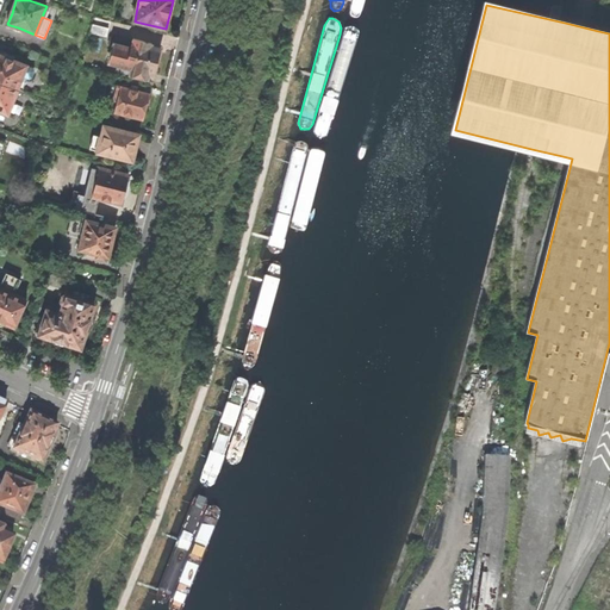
[(109,29),(93,25),(91,33),(107,37),(109,29)]
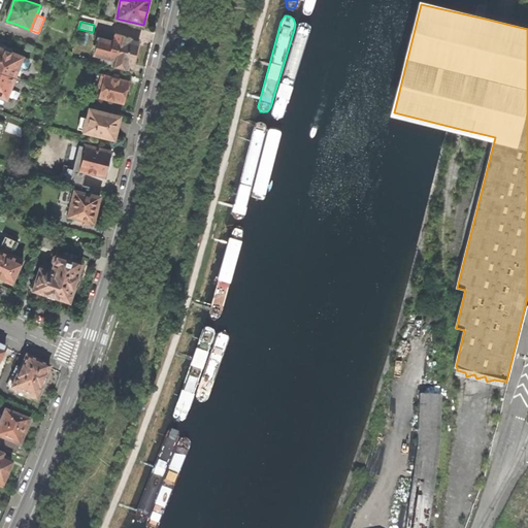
[(113,60),(129,63),(134,65),(136,55),(139,42),(131,40),(132,38),(116,34),(112,46),(109,59),(113,60)]
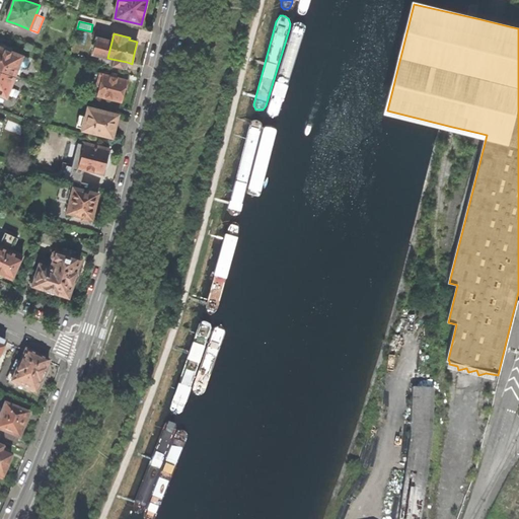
[(288,44),(286,49),(263,133),(266,136),(270,136),(274,134),(297,52),(298,45),(293,42),(288,44)]
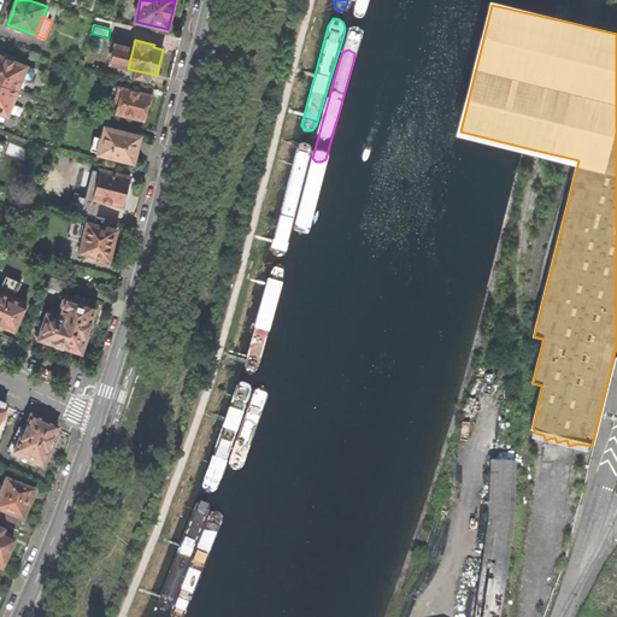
[(128,69),(131,54),(119,52),(116,65),(128,69)]
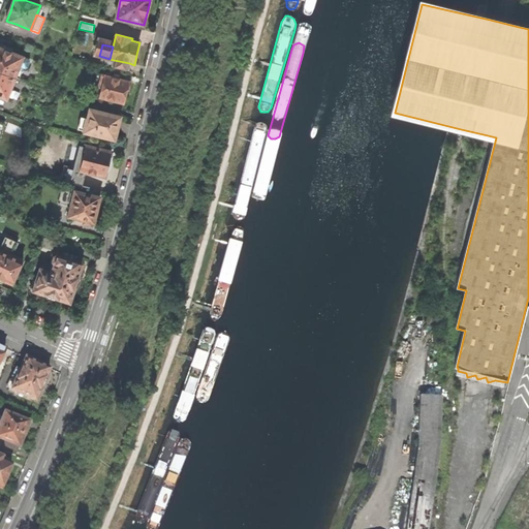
[(0,71),(14,78),(19,68),(23,57),(0,48),(0,71)]
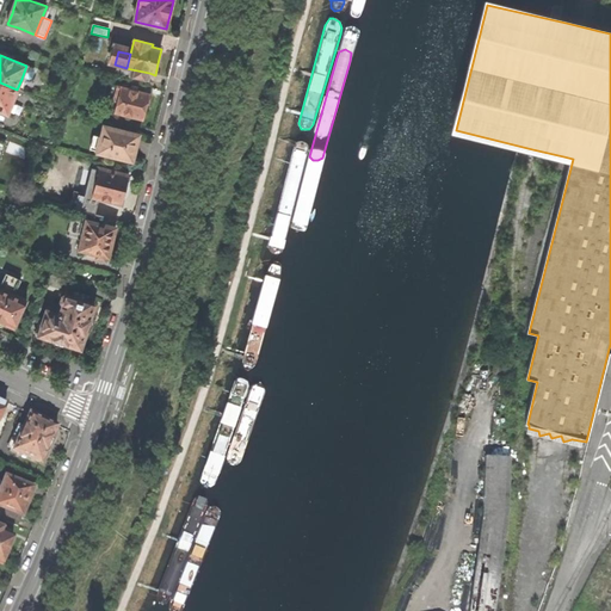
[(130,75),(148,80),(149,73),(131,69),(130,75)]
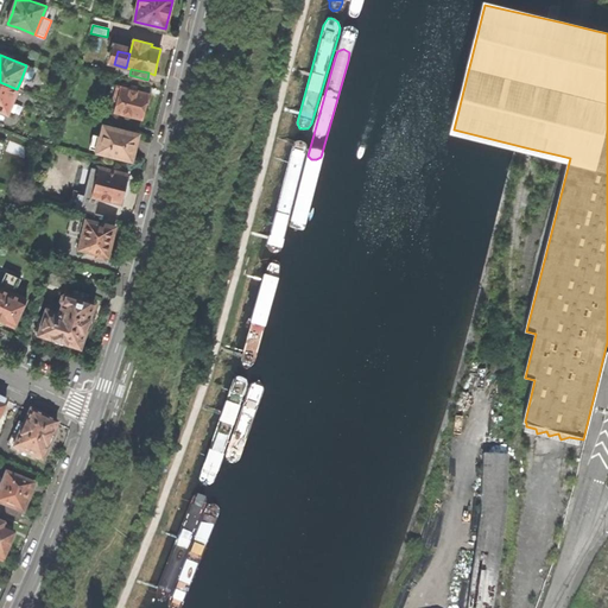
[(0,111),(8,114),(13,101),(12,101),(17,89),(0,82),(0,111)]
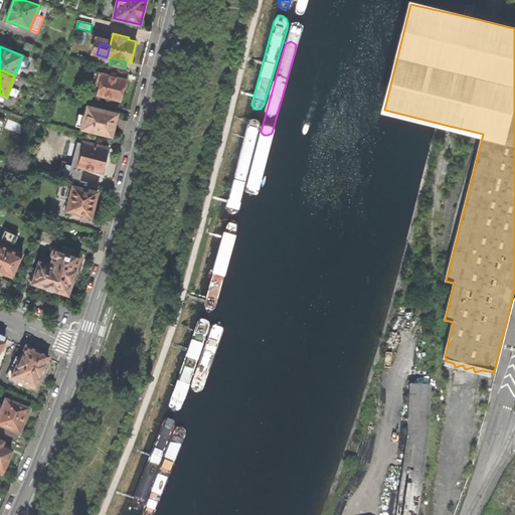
[(100,72),(100,73),(97,82),(97,84),(99,86),(97,96),(121,102),(123,93),(124,89),(126,88),(127,83),(126,81),(126,79),(100,72)]
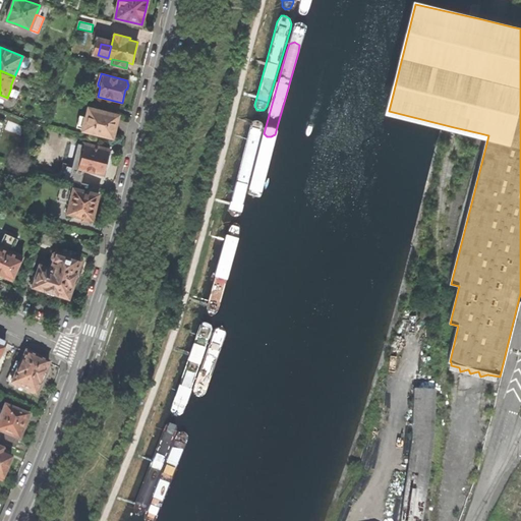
[(116,126),(119,115),(89,108),(83,130),(113,137),(116,126)]
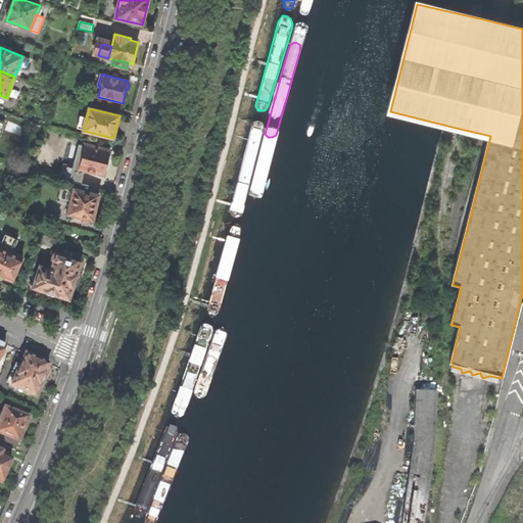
[(253,123),(232,204),(233,209),(240,211),(244,207),(265,126),(264,121),(260,119),(256,120),(253,123)]
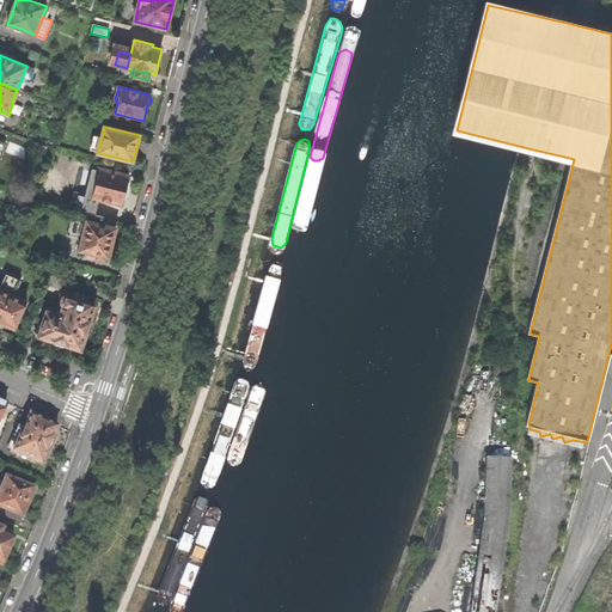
[(306,175),(281,273),(282,277),(287,279),(292,279),(295,274),(320,175),(318,170),(313,169),(308,170),(306,175)]
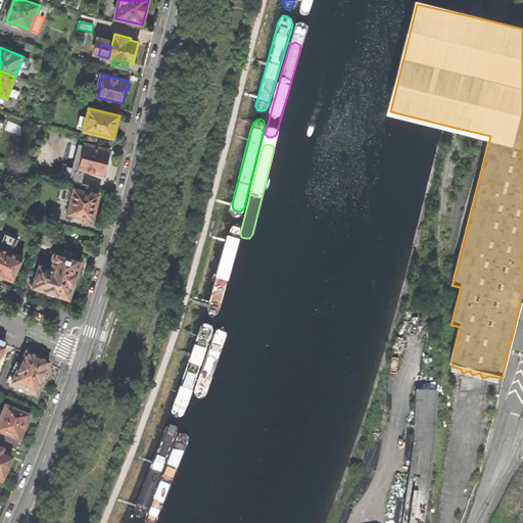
[(80,170),(92,173),(104,176),(106,165),(110,151),(86,145),(80,170)]
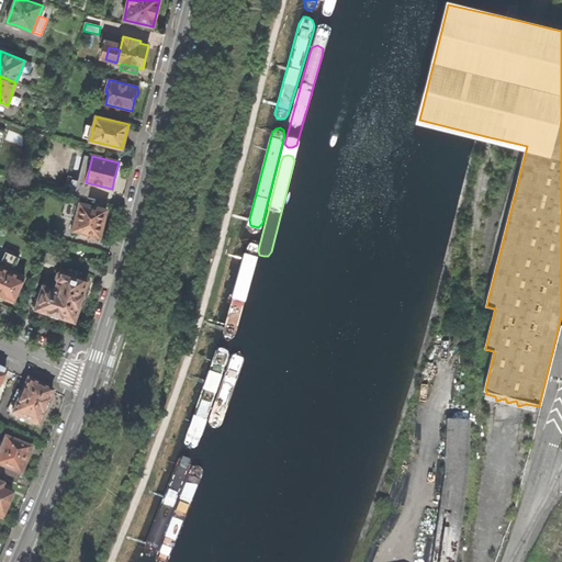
[(97,192),(99,186),(86,182),(83,189),(97,192)]
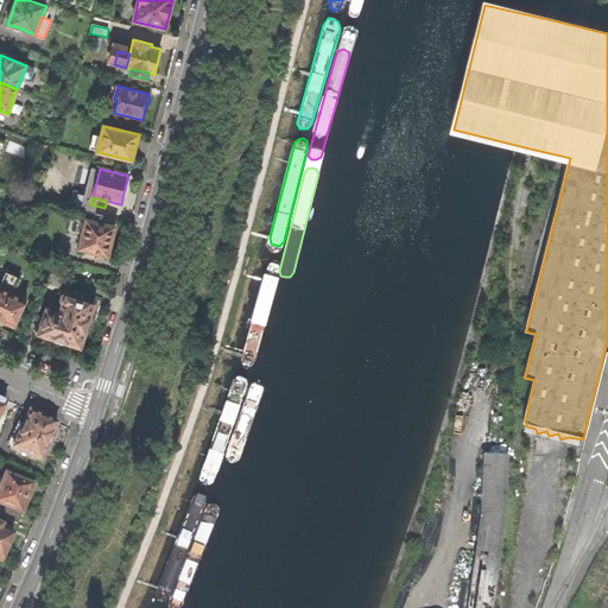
[(87,219),(102,223),(103,216),(84,211),(83,219),(87,219)]
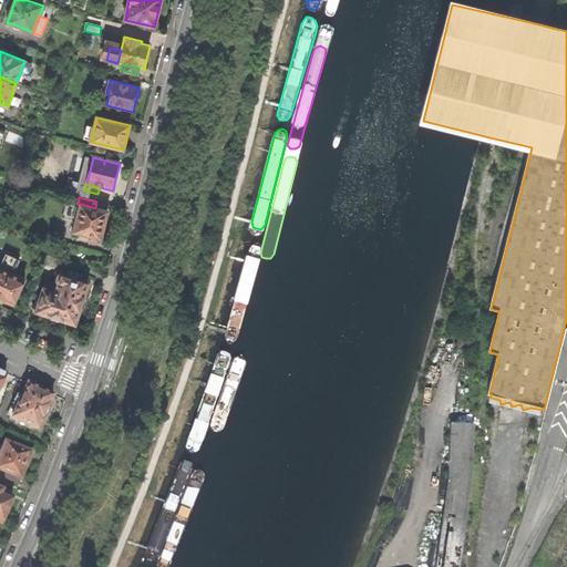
[(76,222),(81,204),(78,204),(66,200),(62,218),(76,222)]
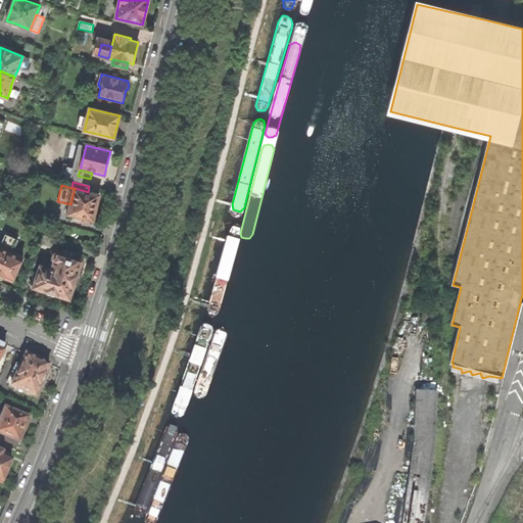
[(88,192),(75,188),(70,204),(68,214),(84,218),(83,222),(90,223),(91,220),(93,220),(95,209),(99,195),(88,192)]
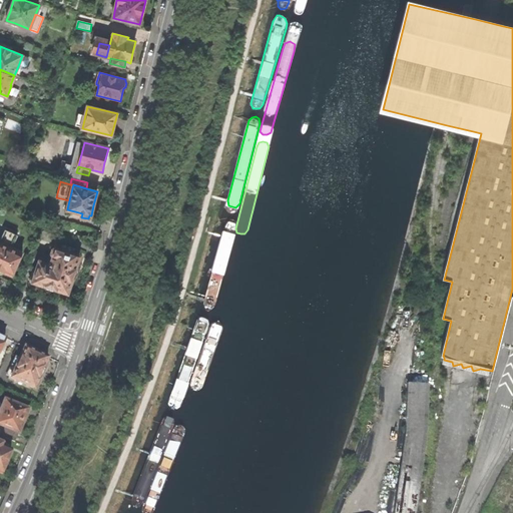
[(45,231),(51,234),(55,224),(49,222),(45,231)]
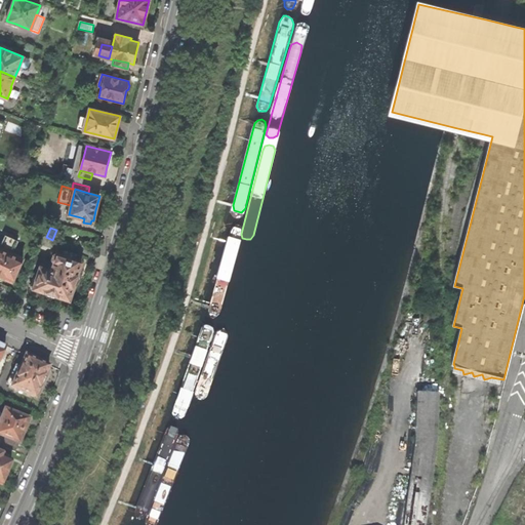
[(220,236),(208,315),(207,319),(210,322),(216,321),(220,317),(233,236),(232,231),(230,228),(225,230),(220,236)]
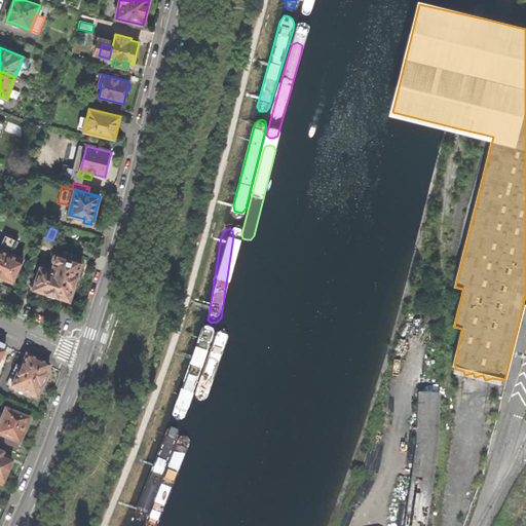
[(0,249),(12,255),(12,254),(17,241),(5,236),(0,247),(0,249)]
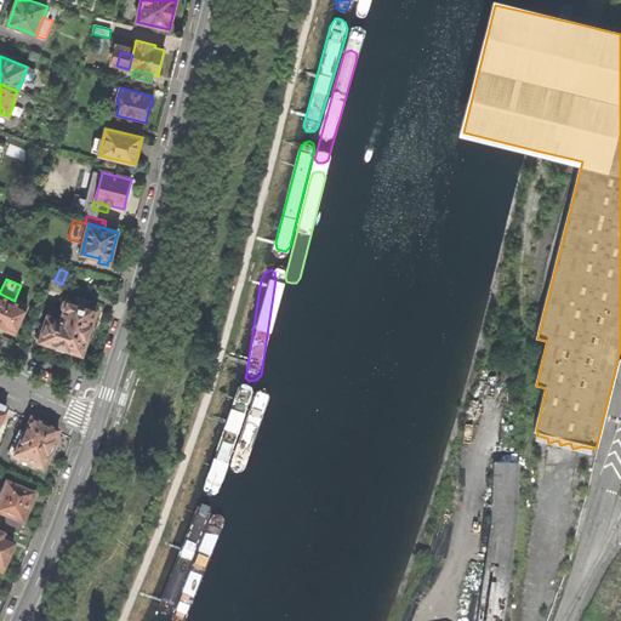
[(27,306),(15,300),(15,301),(0,294),(0,329),(1,330),(3,328),(15,334),(27,306)]
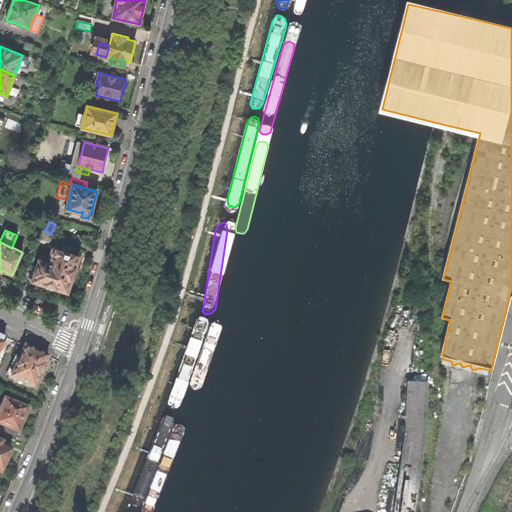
[(53,255),(53,257),(51,263),(48,264),(39,261),(38,265),(33,281),(46,285),(45,288),(54,291),(55,288),(68,292),(72,279),(75,279),(76,275),(78,270),(75,270),(79,256),(73,253),(63,250),(55,248),(53,249),(52,253),(53,255)]
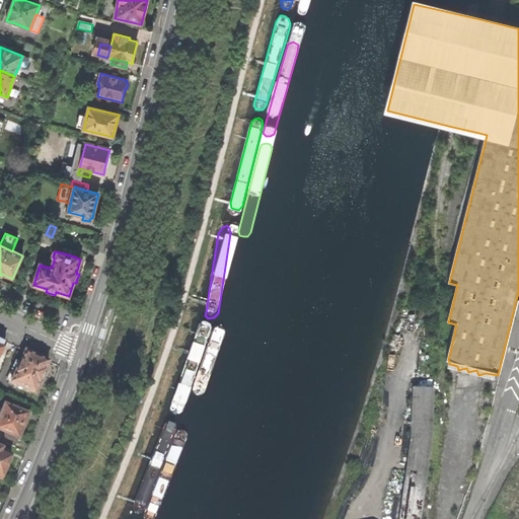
[(40,265),(43,256),(34,253),(28,266),(39,269),(40,265)]
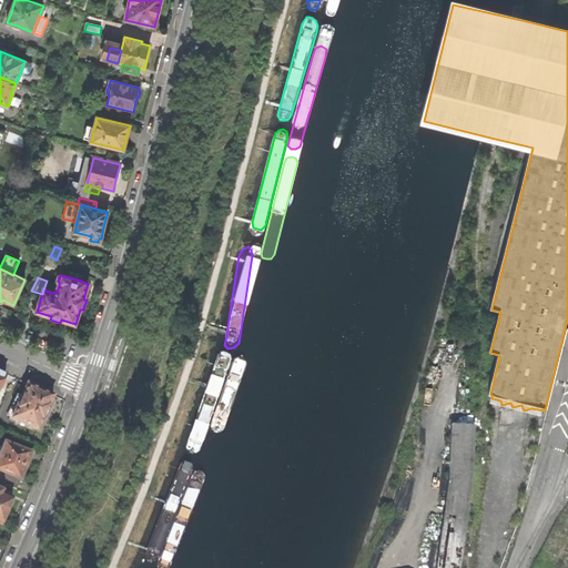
[(47,281),(43,290),(53,293),(57,292),(59,285),(47,281)]
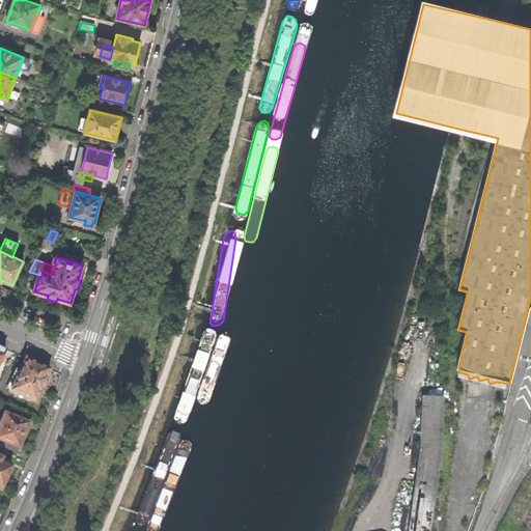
[(200,337),(170,416),(169,421),(171,425),(175,426),(180,425),(213,339),(212,335),(207,333),(204,333),(200,337)]
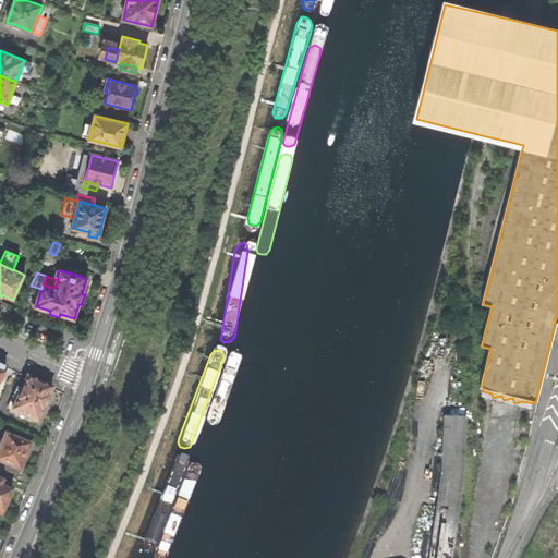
[(12,411),(37,422),(41,412),(45,413),(50,401),(48,400),(52,389),(39,383),(27,377),(22,390),(17,388),(12,398),(17,400),(12,411)]
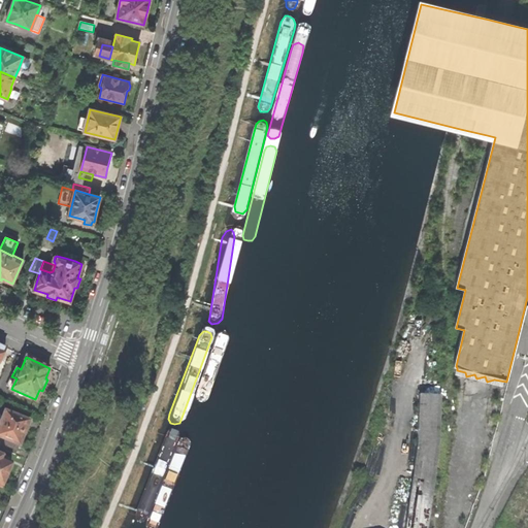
[(202,367),(179,423),(179,428),(183,433),(188,433),(193,429),(216,370),(215,366),(210,363),(206,364),(202,367)]
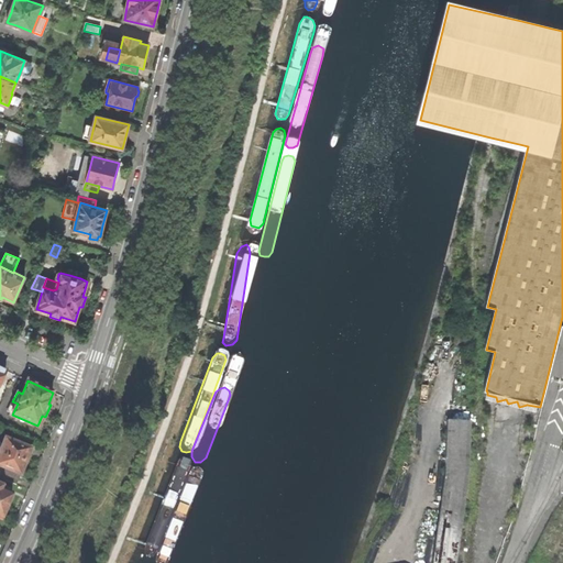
[(445,472),(434,562),(456,562),(468,475),(470,422),(446,421),(445,472)]
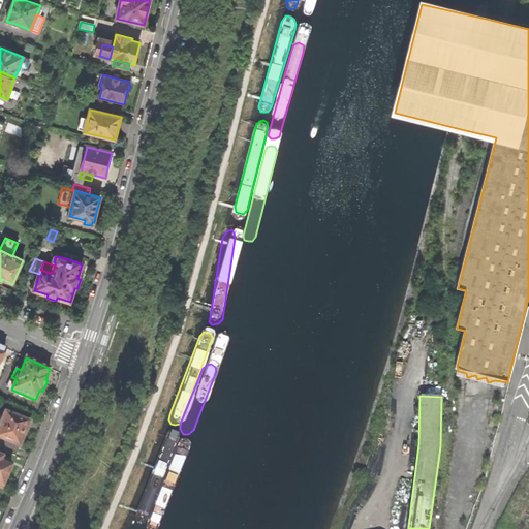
[(0,424),(0,439),(3,440),(19,446),(23,437),(28,422),(4,413),(2,418),(0,424)]
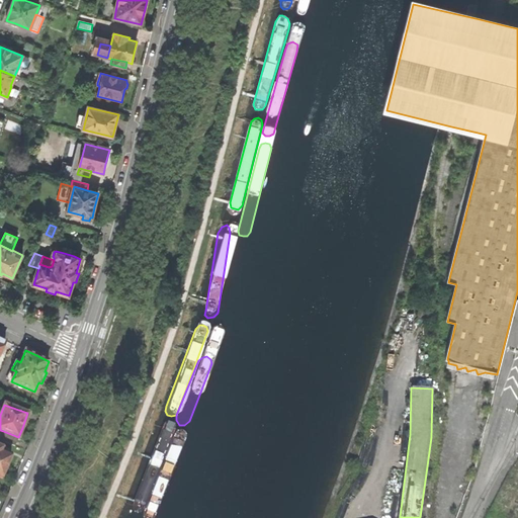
[(163,432),(131,507),(128,513),(132,517),(136,517),(141,514),(175,435),(175,430),(171,428),(166,428),(163,432)]
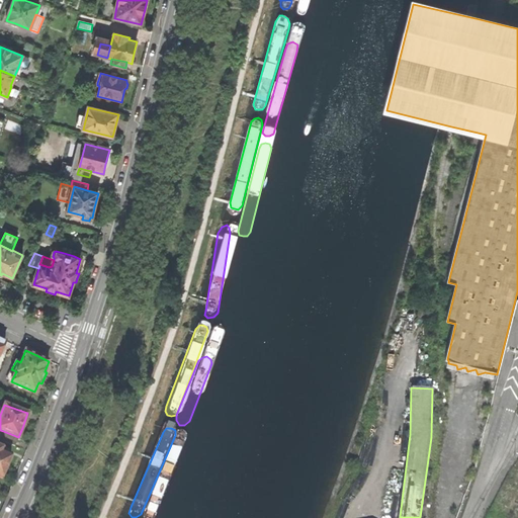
[(18,437),(3,431),(0,439),(0,440),(15,446),(18,437)]
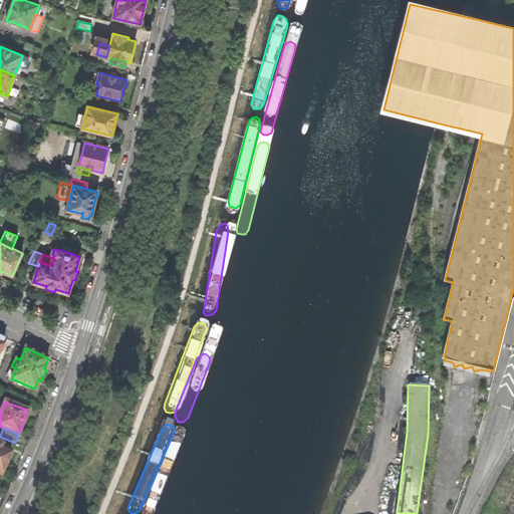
[(176,439),(144,513),(143,513),(157,513),(188,443),(187,438),(184,435),(179,435),(176,439)]
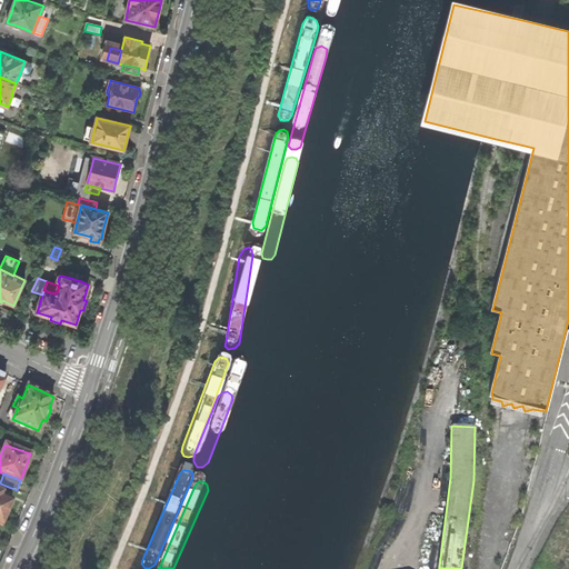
[(3,492),(0,490),(0,525),(1,526),(8,511),(12,500),(2,496),(3,492)]
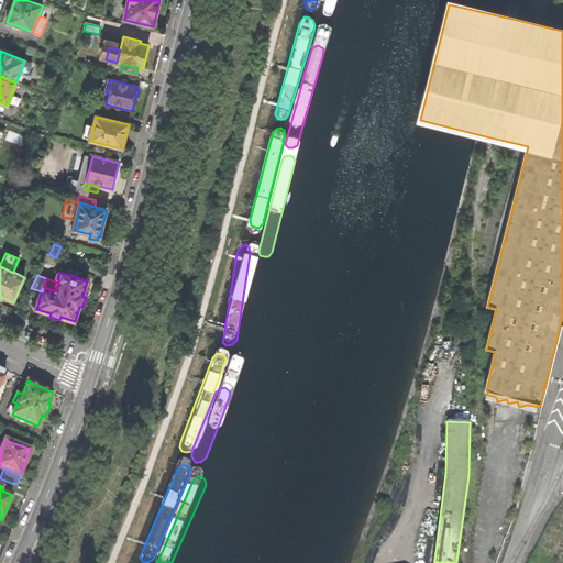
All buildings are outlined.
